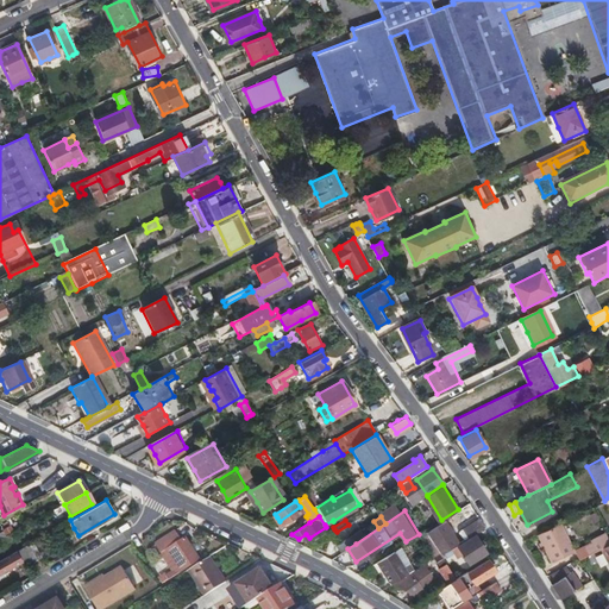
[(485,527),(483,523),(481,520),(460,531),(465,539),(485,527)]
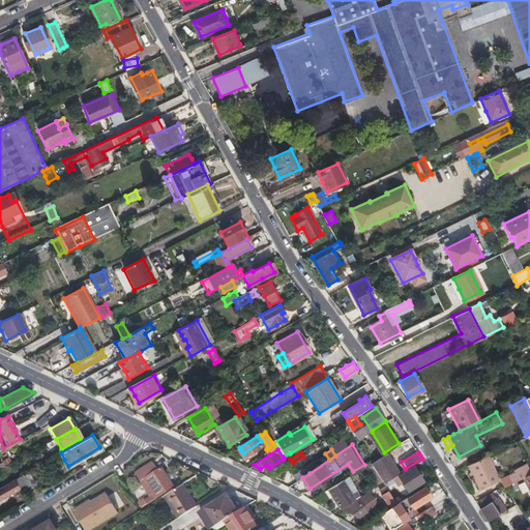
[(383,468),(377,471),(382,480),(383,481),(401,471),(389,454),(379,461),(383,468)]
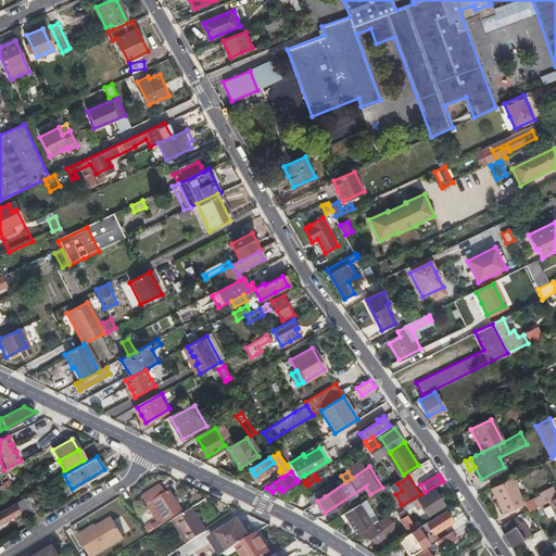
[(490,488),(496,501),(503,514),(523,504),(510,478),(490,488)]
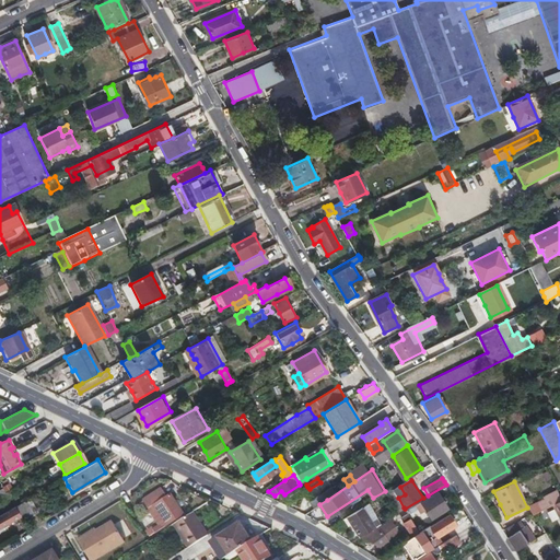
[(0,490),(2,496),(11,490),(8,485),(0,488),(0,490)]
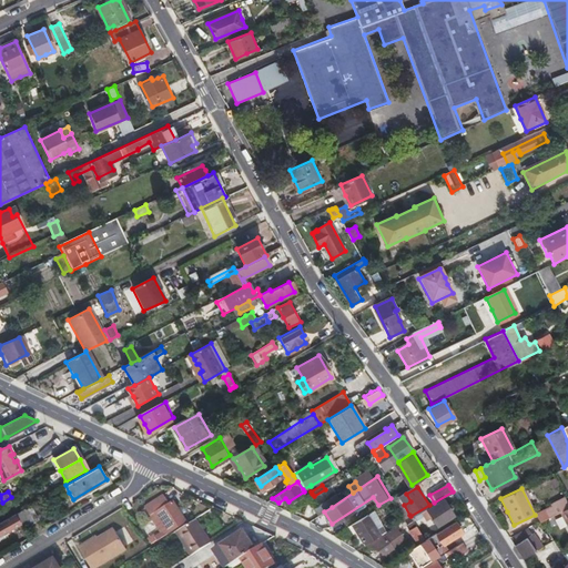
[(409,515),(404,505),(397,494),(392,497),(404,518),(409,515)]
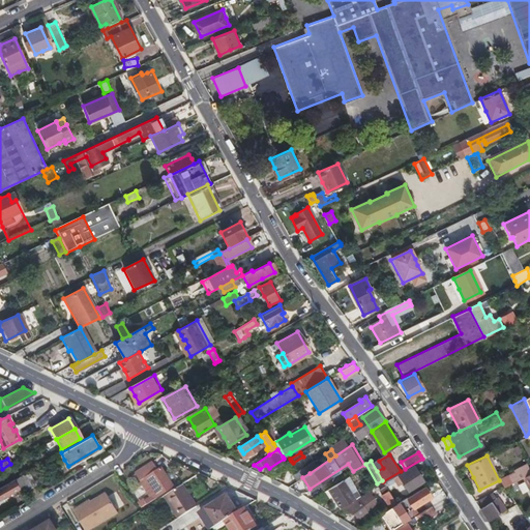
[(13,469),(10,464),(2,469),(5,474),(13,469)]
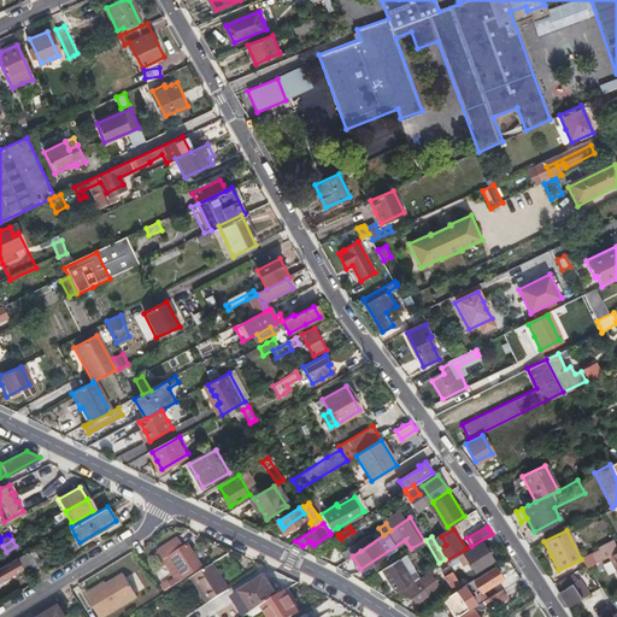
[(175,559),(180,566),(184,574),(169,583),(171,587),(201,568),(187,544),(178,548),(174,540),(158,550),(166,564),(175,559)]
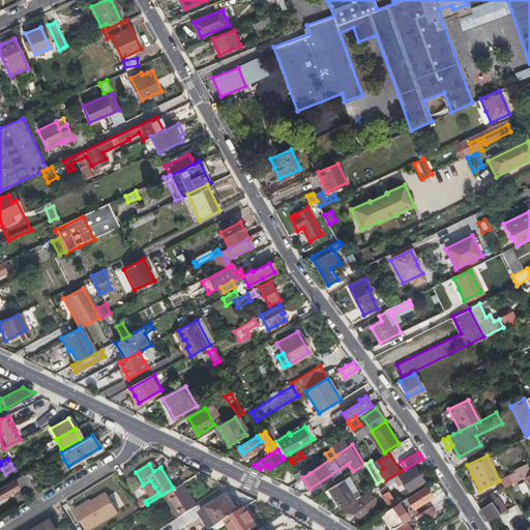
[(519,480),(523,478),(529,474),(529,471),(526,464),(513,471),(519,480)]
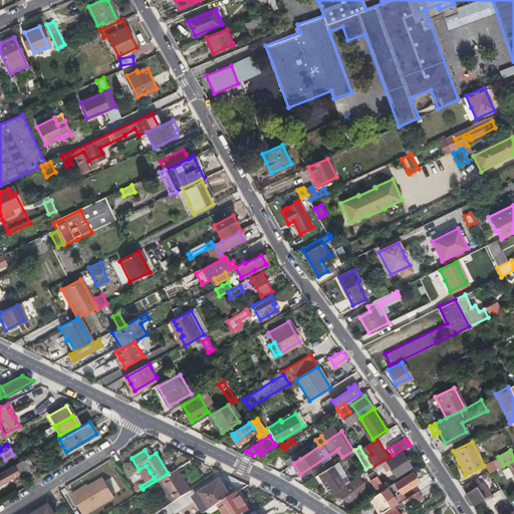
[(289,466),(293,463),(300,459),(296,453),(284,460),(289,466)]
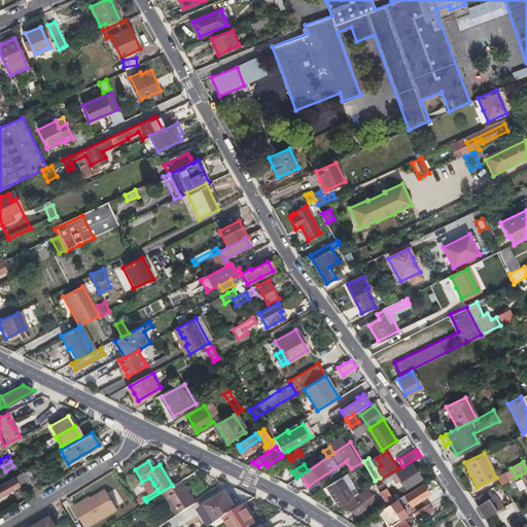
[(406,487),(413,483),(420,479),(411,464),(396,472),(406,487)]
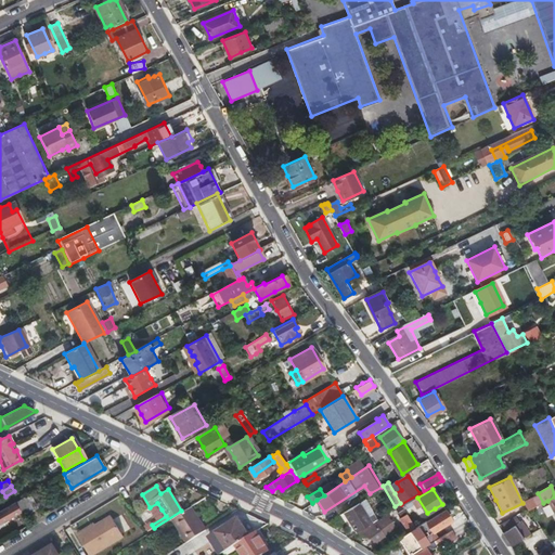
[(29,494),(15,502),(21,512),(24,516),(38,507),(29,494)]
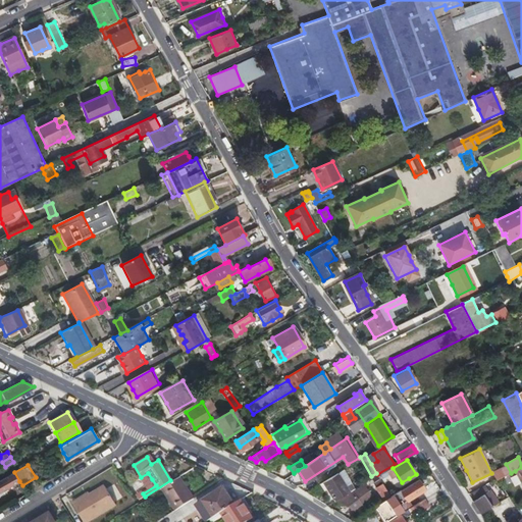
[(14,472),(0,480),(0,491),(19,481),(14,472)]
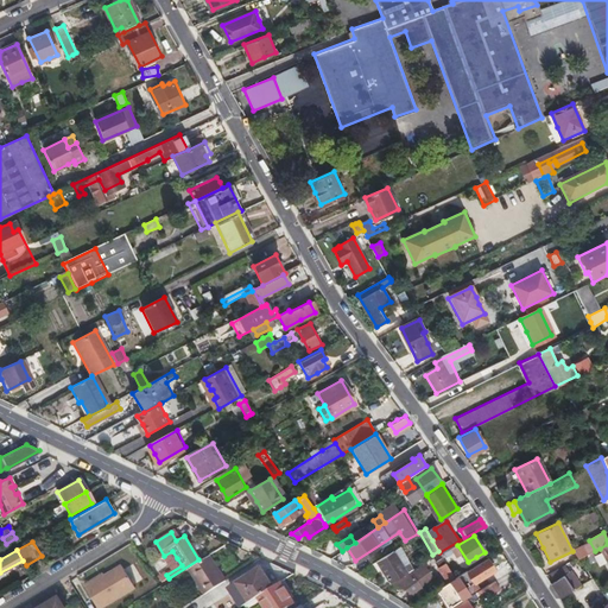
[(390,582),(406,572),(391,550),(375,559),(381,567),(390,582)]
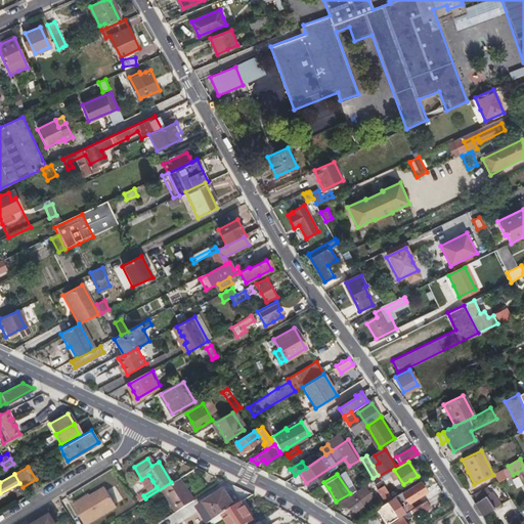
[(161,491),(168,501),(174,513),(192,501),(179,479),(161,491)]
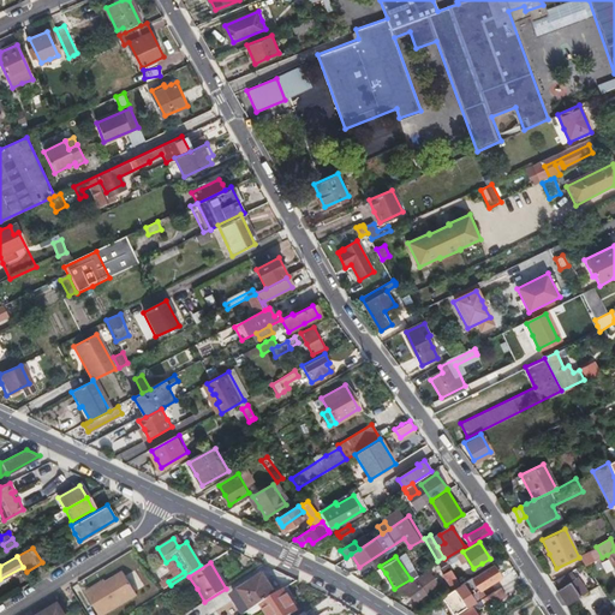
[(472,578),(475,581),(477,585),(500,571),(495,563),(472,578)]
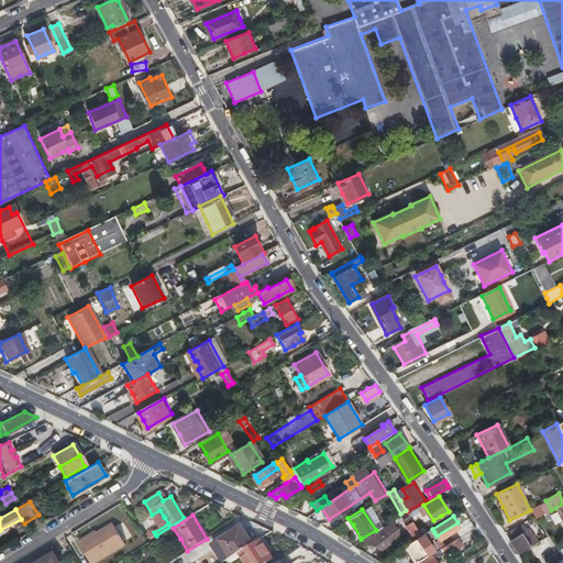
[(388,522),(376,530),(361,539),(377,549),(397,538),(388,522)]
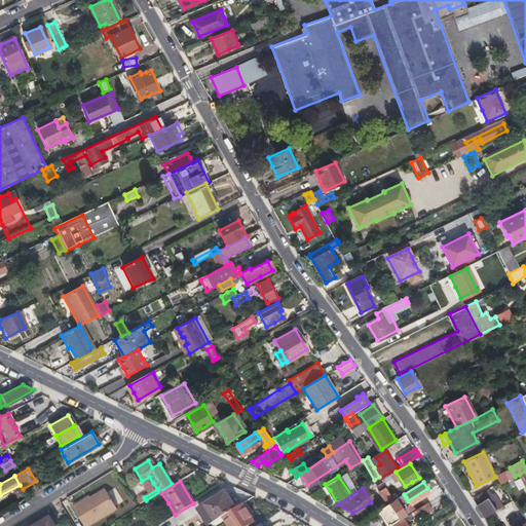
[(81,504),(80,502),(72,506),(83,525),(87,525),(116,509),(105,489),(90,498),(81,504)]
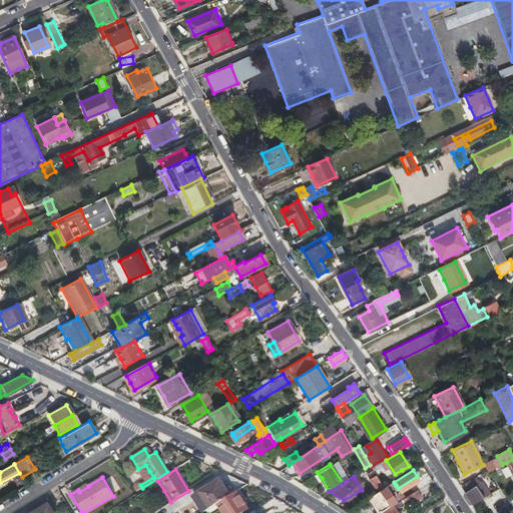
[(199,492),(209,508),(229,495),(219,479),(199,492)]
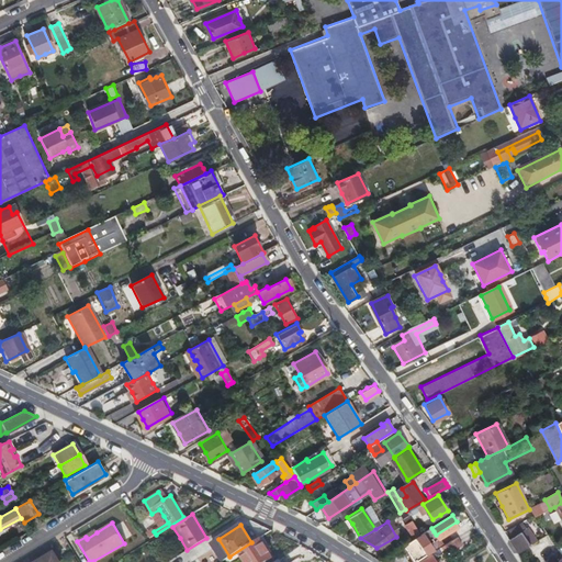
[(407,529),(413,538),(420,534),(415,525),(407,529)]
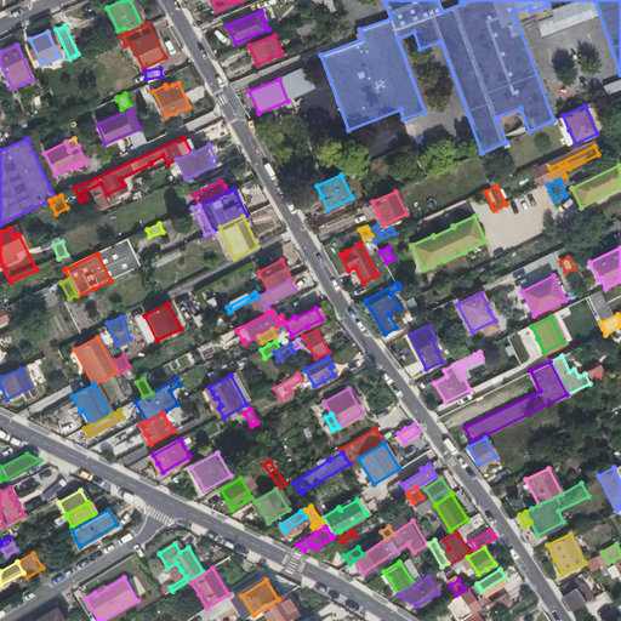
[(562,596),(573,611),(590,600),(580,584),(562,596)]
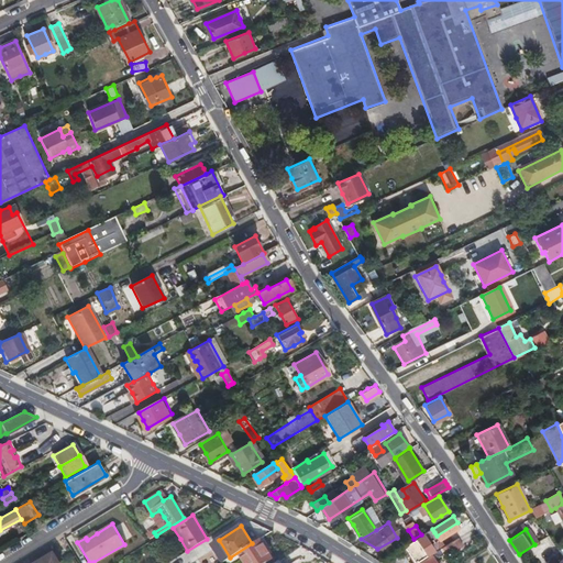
[(414,562),(429,554),(434,551),(431,545),(424,533),(421,534),(414,539),(403,547),(411,562),(414,562)]
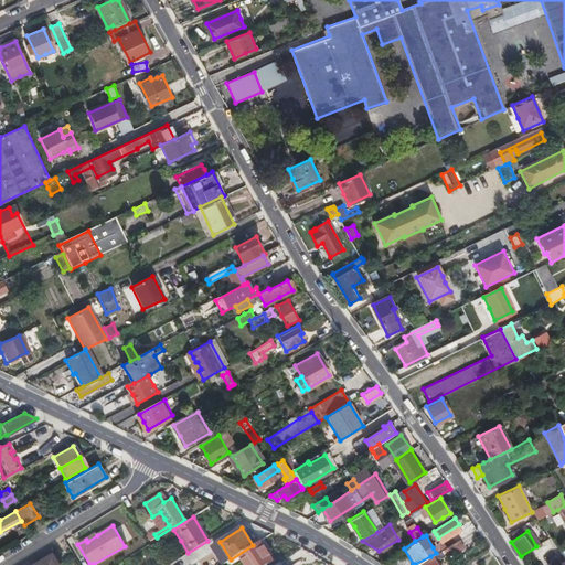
[(447,539),(440,542),(445,548),(450,545),(447,539)]
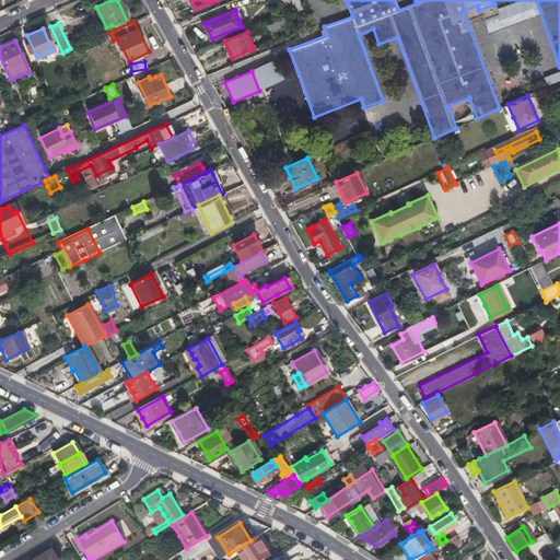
[(441,544),(432,548),(427,551),(428,556),(420,559),(434,559),(432,553),(434,552),(435,553),(438,552),(439,555),(441,552),(441,555),(459,544),(455,535),(446,540),(441,544)]
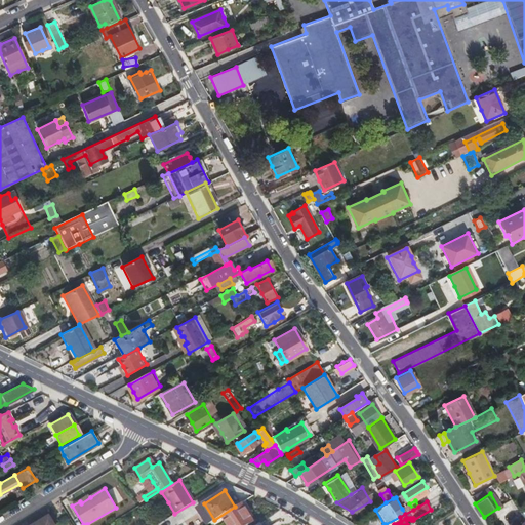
[(214,520),(212,521),(209,523),(210,524),(213,524),(223,520),(227,524),(244,524),(253,520),(242,502),(235,507),(214,520)]
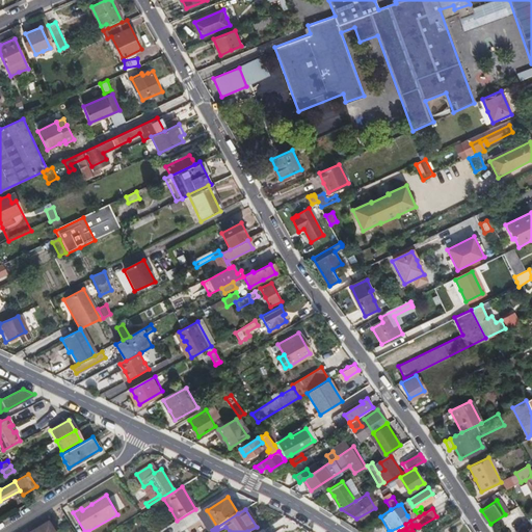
[(217,527),(207,510),(201,514),(211,531),(212,530),(215,528),(217,527)]
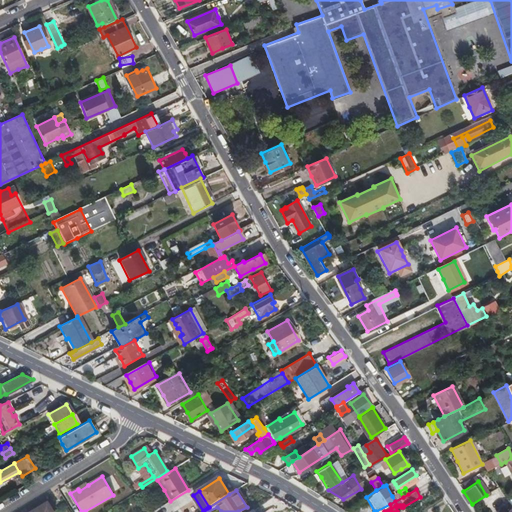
[(395,501),(403,497),(399,491),(392,496),(395,501)]
